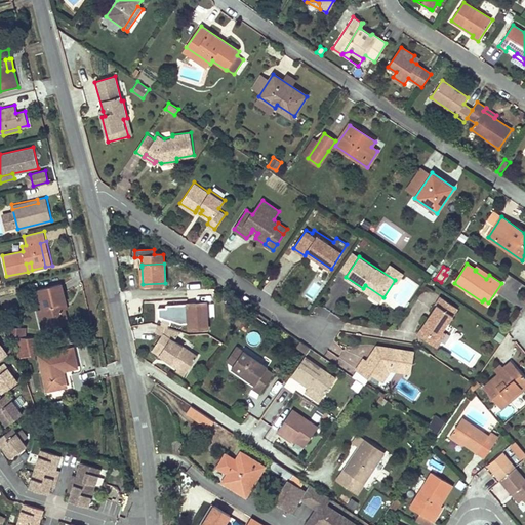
[(486,279),(489,275),(477,267),(476,270),(475,271),(486,279)]
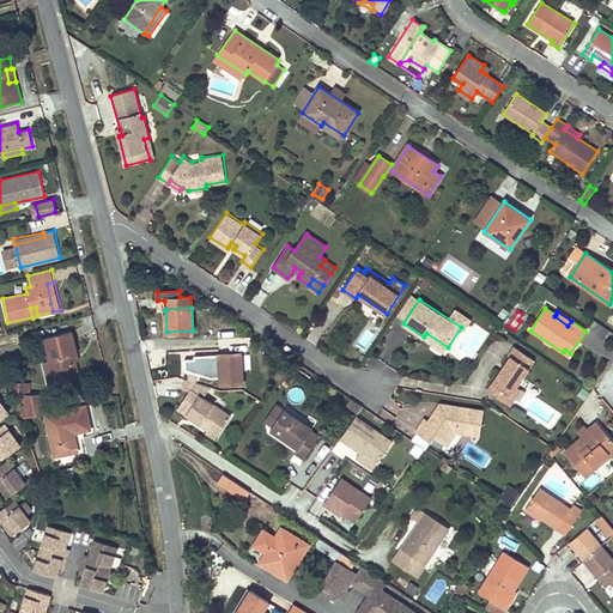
[(44,363),(50,383),(78,376),(76,365),(73,354),(77,353),(72,332),(44,339),(49,362),(44,363)]
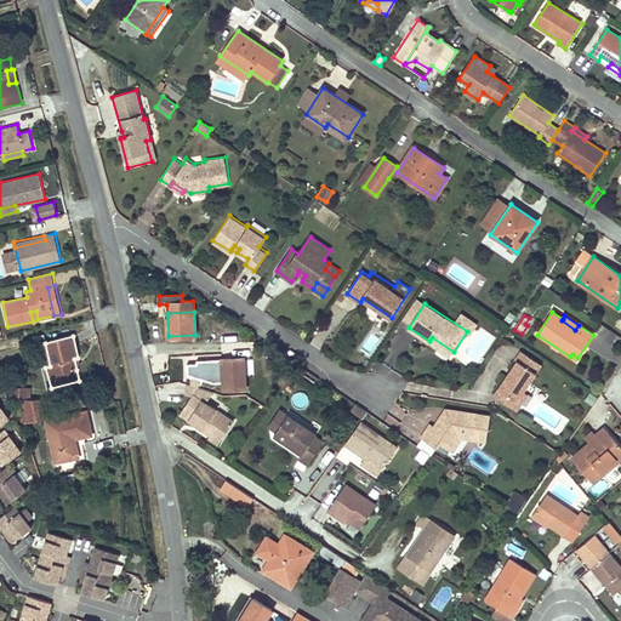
[(437,352),(448,360),(454,352),(432,337),(429,341),(428,342),(438,349),(437,352)]
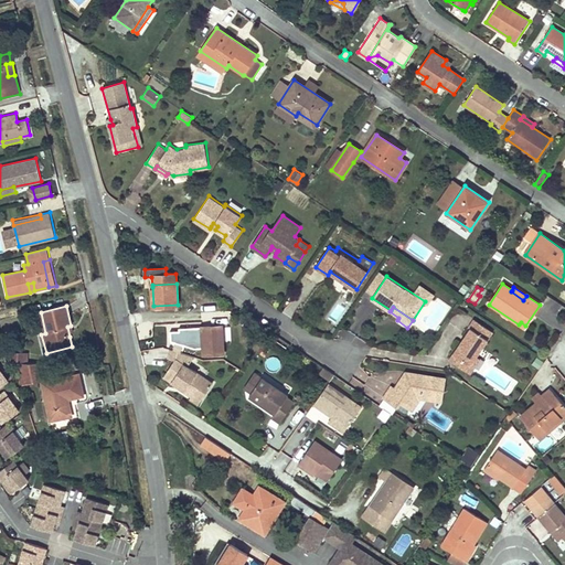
[(470,327),(449,359),(459,364),(462,359),(471,364),(482,348),(492,331),(473,319),(469,326),(470,327)]
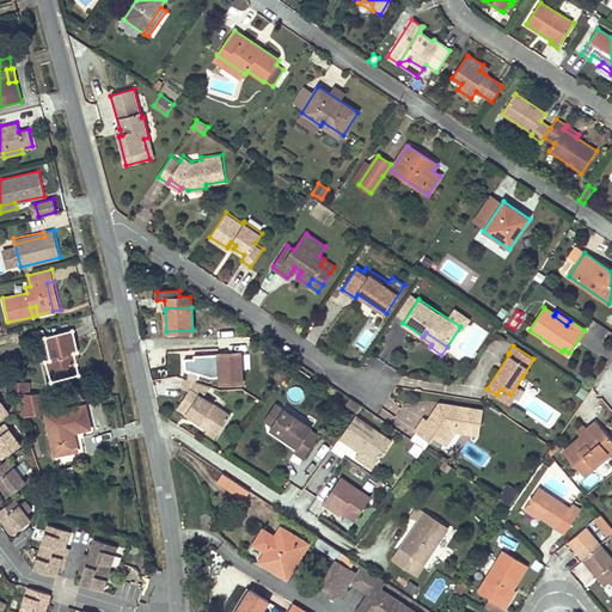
[(240,353),(194,355),(195,368),(220,367),(221,384),(243,383),(240,353)]
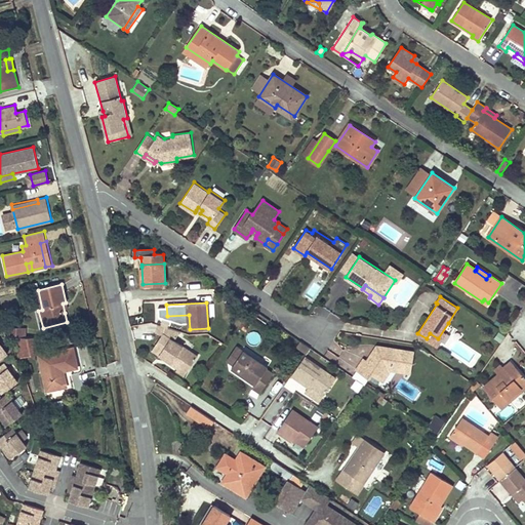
[(430,333),(427,338),(439,347),(452,326),(448,323),(438,338),(430,333)]
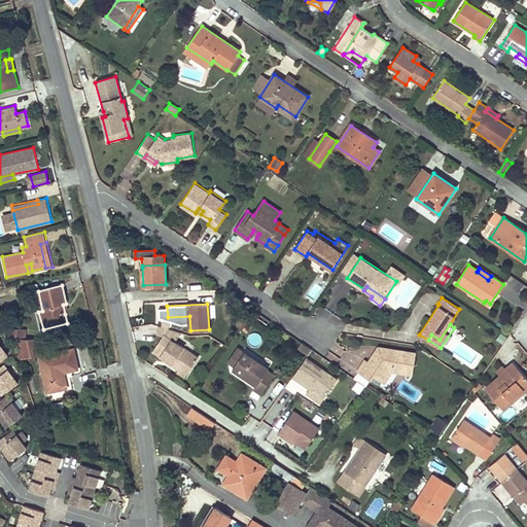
[(175,343),(181,332),(161,326),(156,332),(164,337),(154,352),(170,361),(171,361),(174,363),(172,365),(179,371),(181,367),(188,372),(198,356),(175,343)]
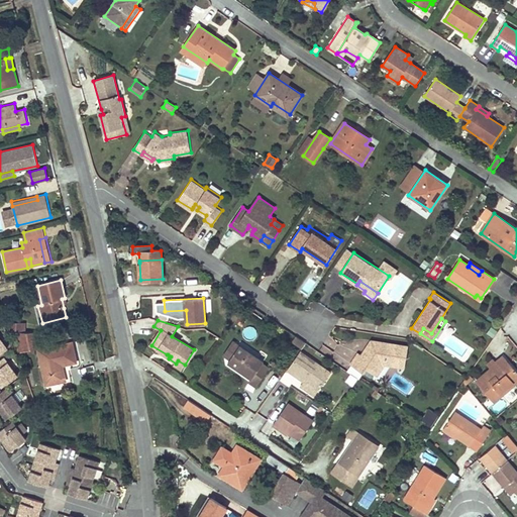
[(25,324),(8,323),(11,332),(17,332),(25,332),(25,324)]
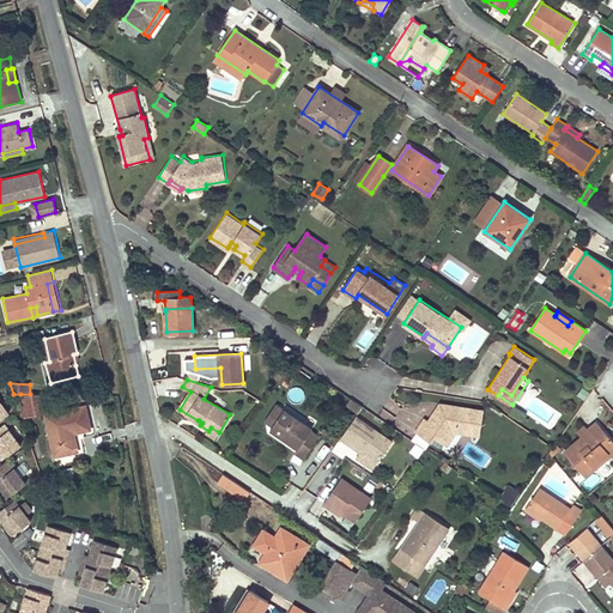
[(20,394),(25,416),(47,412),(43,394),(30,394),(20,394)]
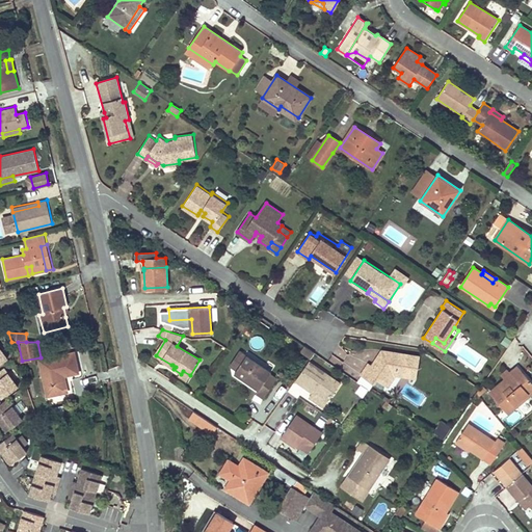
[(300,350),(311,357),(315,352),(304,345),(300,350)]
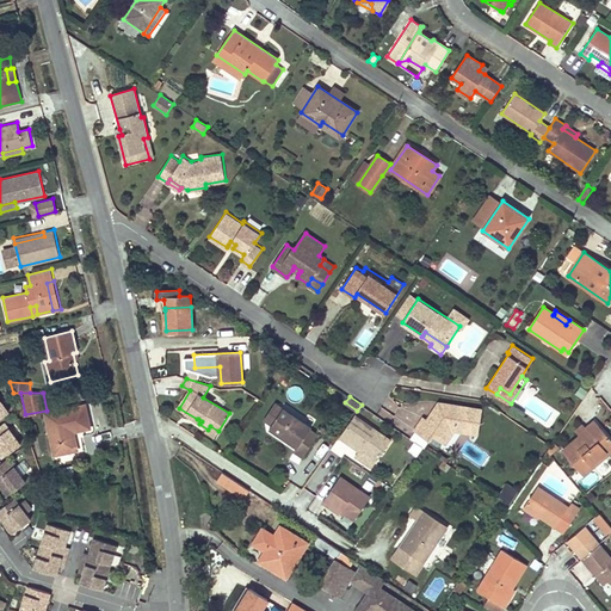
[(423,417),(414,430),(430,439),(432,434),(443,440),(451,429),(455,430),(477,432),(481,408),(438,401),(426,419),(423,417)]
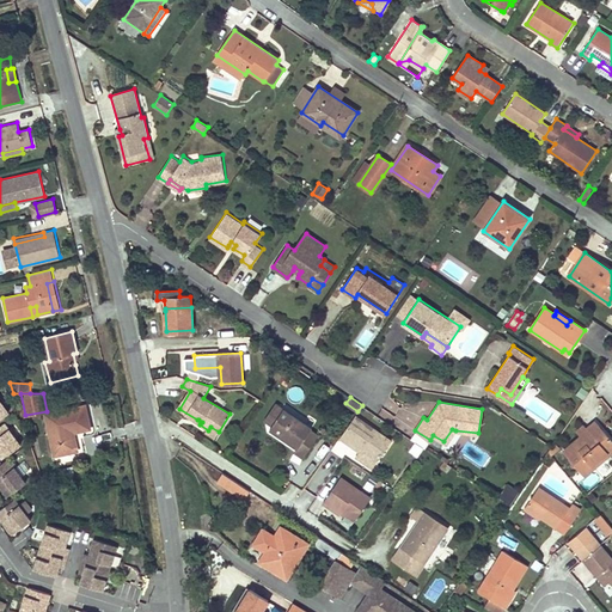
[(46,415),(55,456),(78,451),(74,432),(91,429),(85,405),(46,415)]
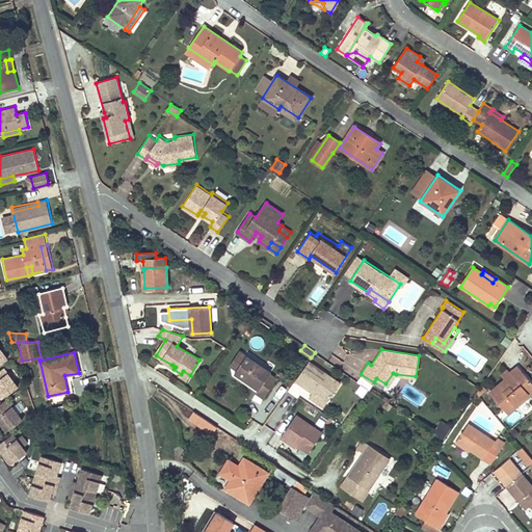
[(245,356),(234,373),(258,389),(256,393),(263,398),(276,379),(269,374),(270,373),(245,356)]
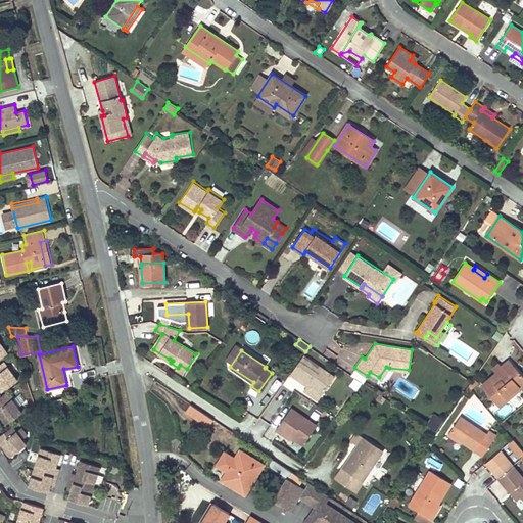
[(0,355),(0,384),(14,374),(0,355)]
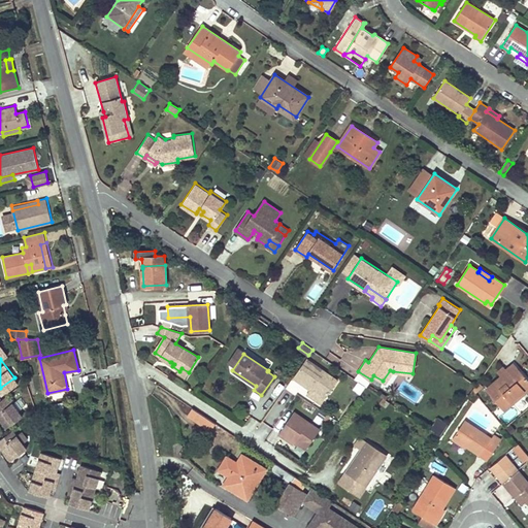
[(306,359),(293,377),(299,382),(301,380),(310,387),(326,397),(337,381),(306,359)]
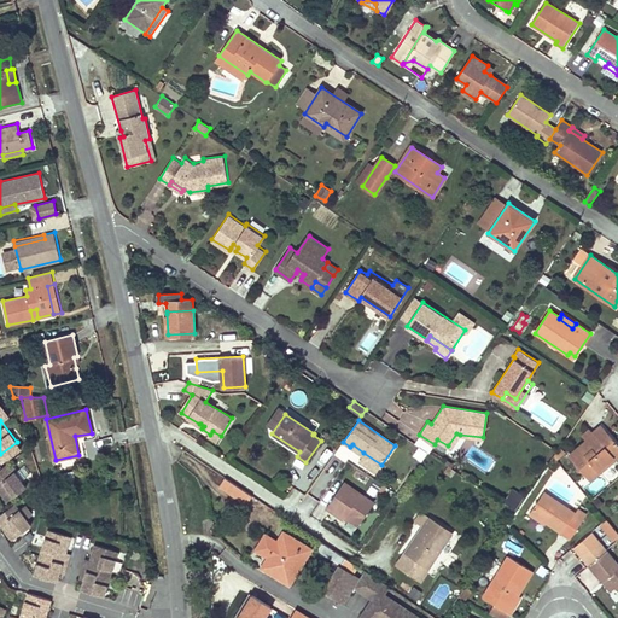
[(570,456),(589,482),(617,456),(617,444),(602,426),(593,433),(590,430),(582,436),(587,442),(570,456)]
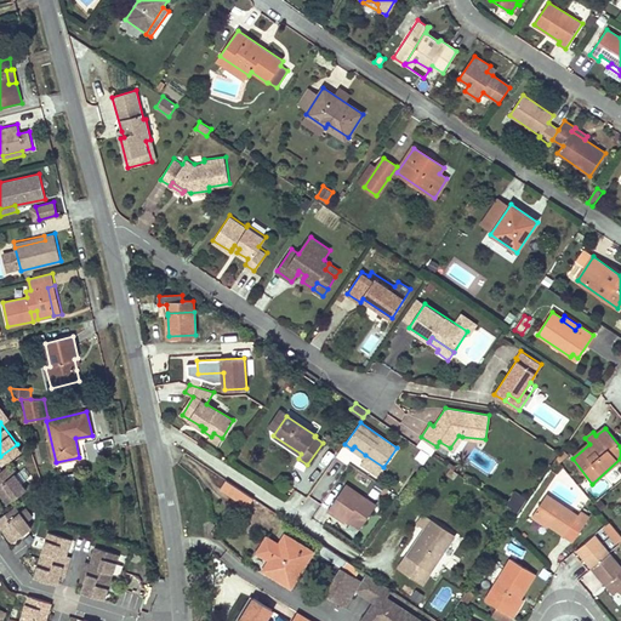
[(214,433),(211,437),(210,439),(218,444),(222,438),(214,433)]
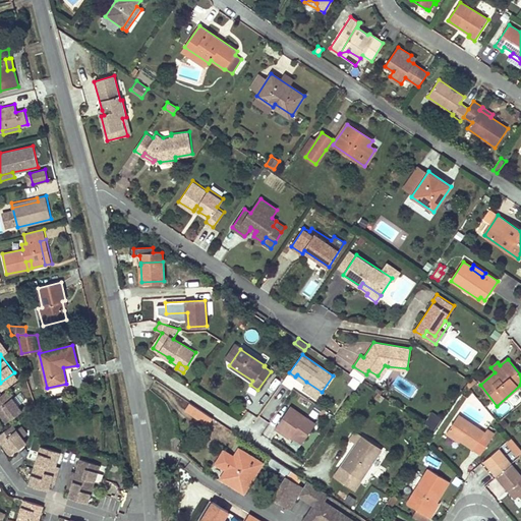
[(381,378),(388,366),(385,365),(378,375),(381,378)]
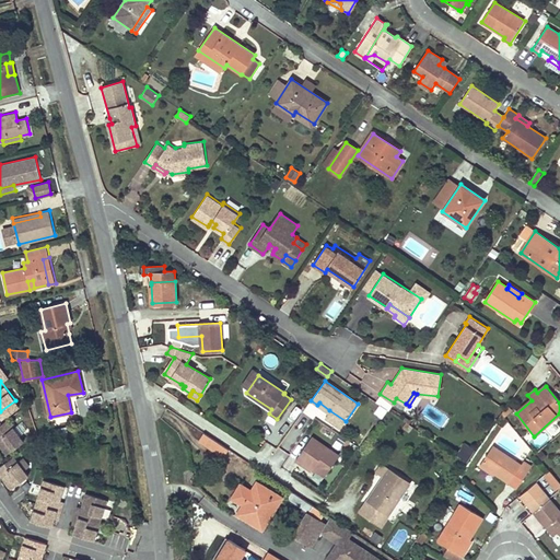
[(319,403),(317,405),(328,412),(329,410),(319,403)]
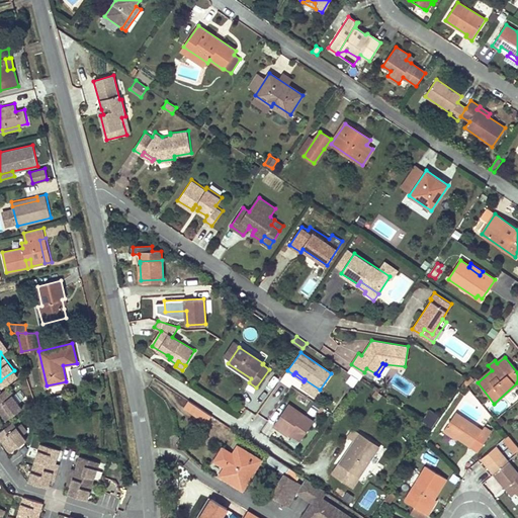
[(347,380),(354,385),(359,378),(352,374),(347,380)]
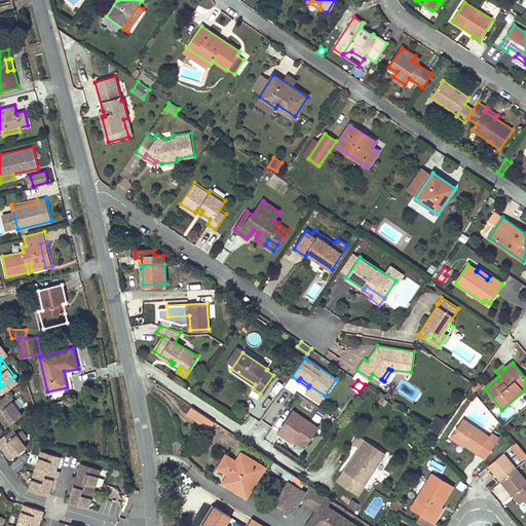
[(478,381),(472,389),(474,392),(482,385),(478,381)]
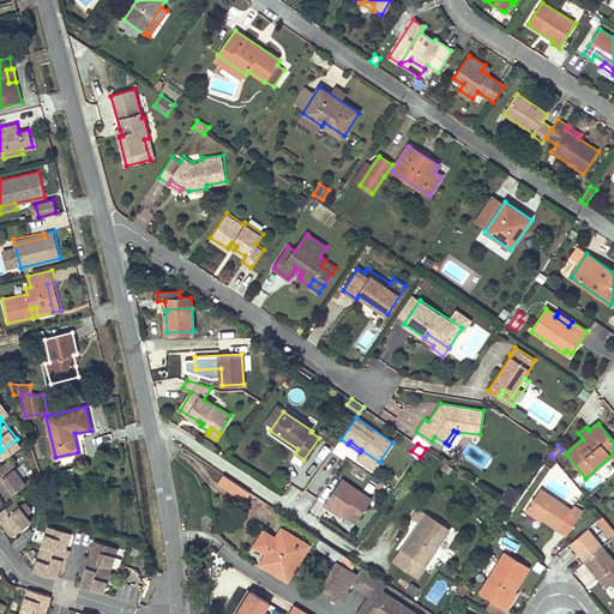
[(553,458),(551,455),(546,461),(551,467),(557,462),(553,458)]
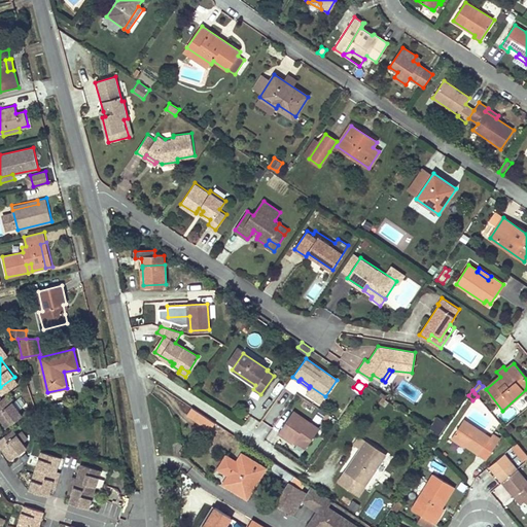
[(0,419),(6,427),(22,415),(18,410),(12,403),(6,395),(0,399),(0,398),(0,419)]
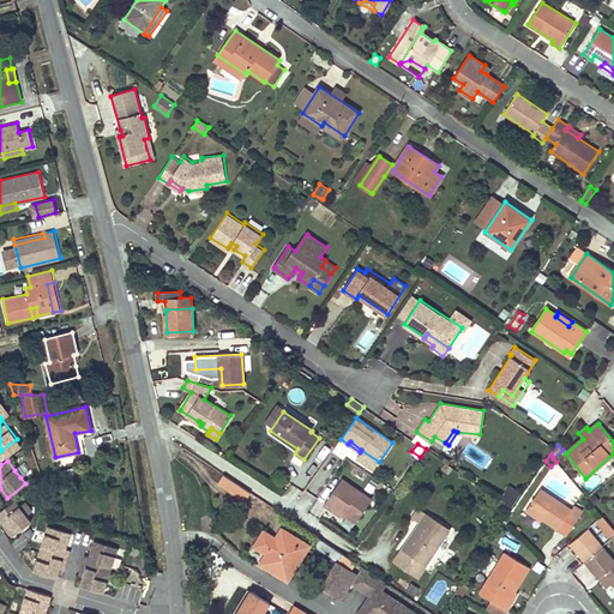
[(28,471),(22,463),(14,470),(20,477),(28,471)]
